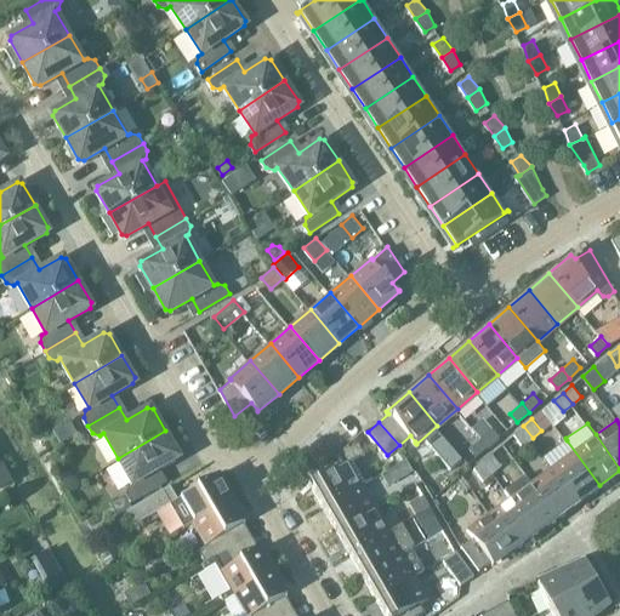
[(533,438),(523,426),(515,433),(524,445),(533,438)]
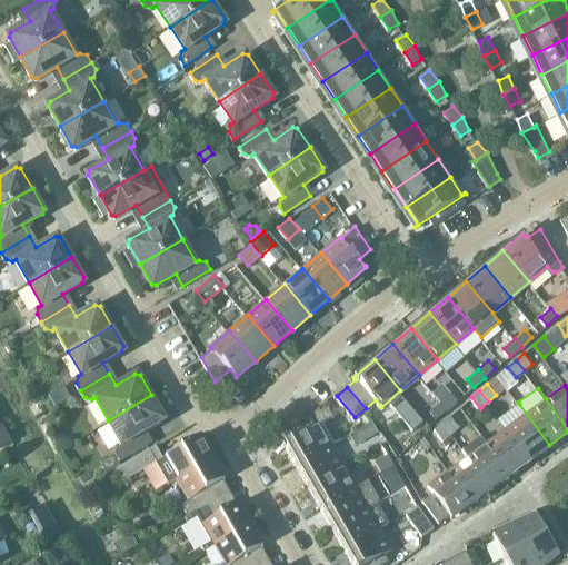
[(441,400),(448,408),(458,399),(451,392),(441,400)]
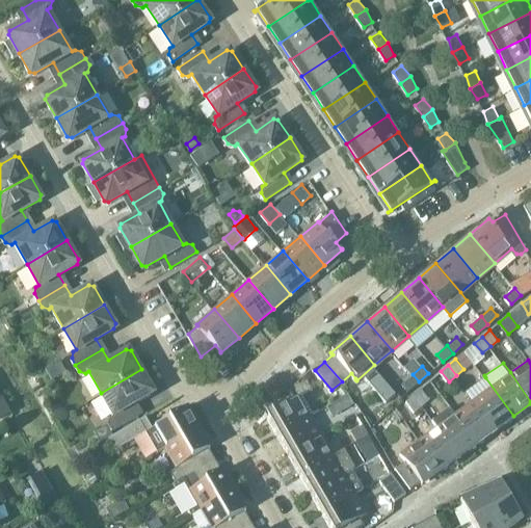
[(141,369),(101,393),(113,414),(110,416),(108,422),(112,429),(139,414),(133,403),(151,393),(152,388),(141,369)]
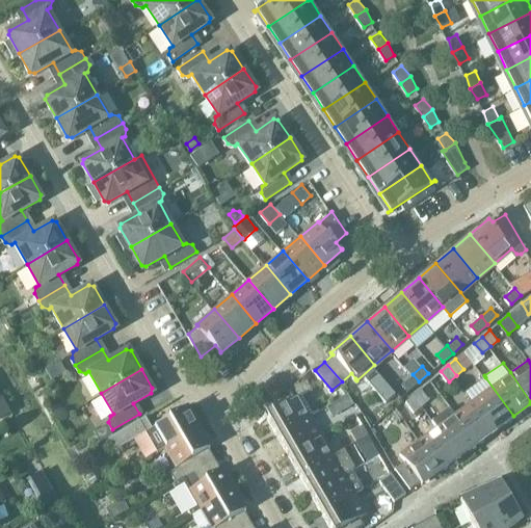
[(419,381),(413,374),(402,384),(408,391),(419,381)]
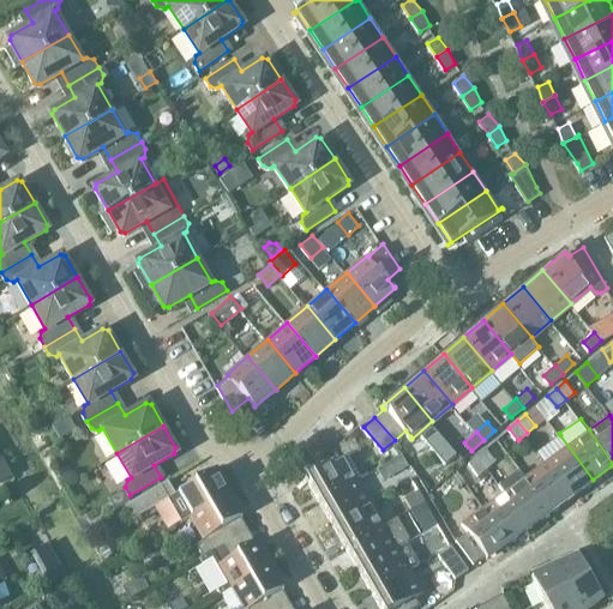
[(540,451),(547,460),(572,495),(593,480),(560,435),(540,451)]
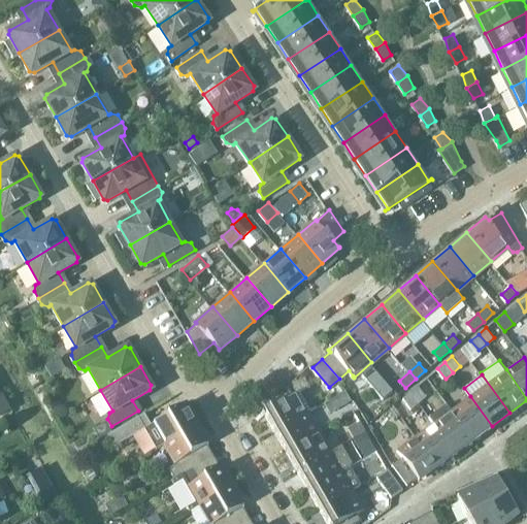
[(410,391),(419,401),(426,395),(418,385),(410,391)]
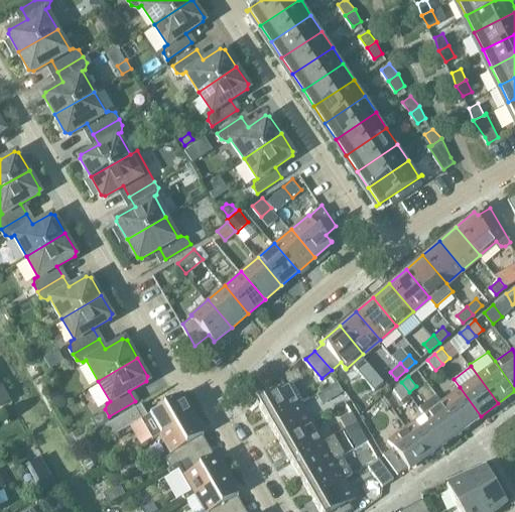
[(298,377),(289,382),(288,382),(288,383),(287,384),(282,379),(267,393),(268,395),(263,397),(262,396),(257,399),(269,420),(301,402),(309,397),(298,377)]
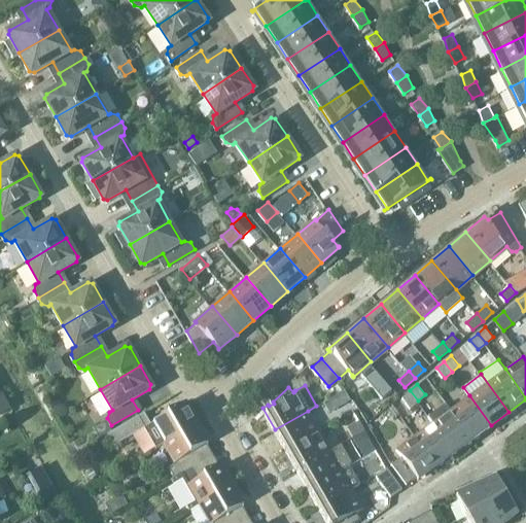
[(345,389),(336,394),(342,404),(351,398),(345,389)]
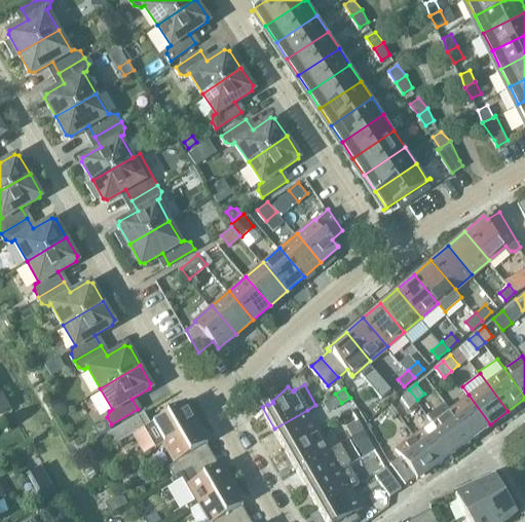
[(417,400),(409,389),(402,396),(410,406),(417,400)]
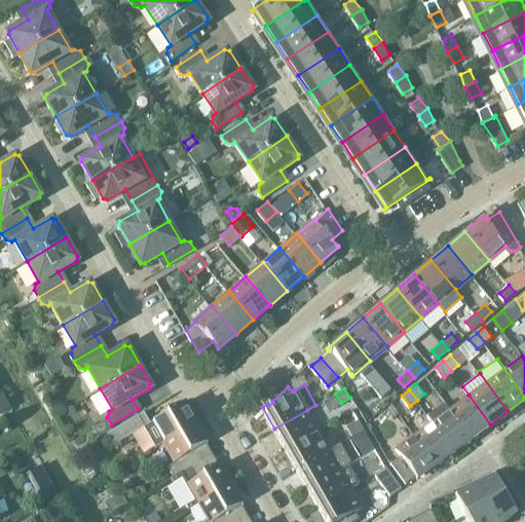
[(2,392),(0,393),(0,410),(10,405),(2,392)]
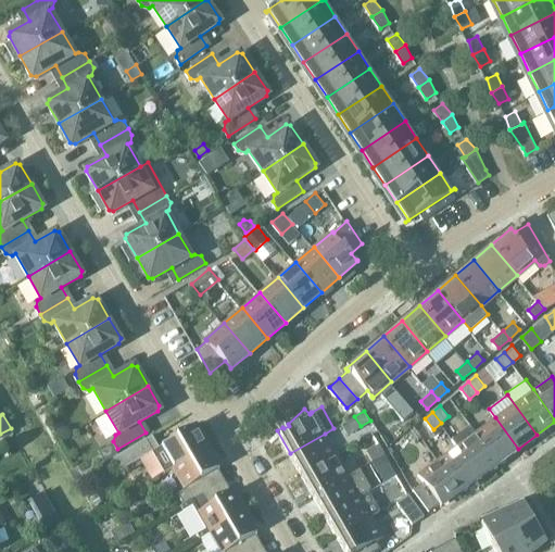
[(476,430),(499,462),(518,449),(495,417),(476,430)]
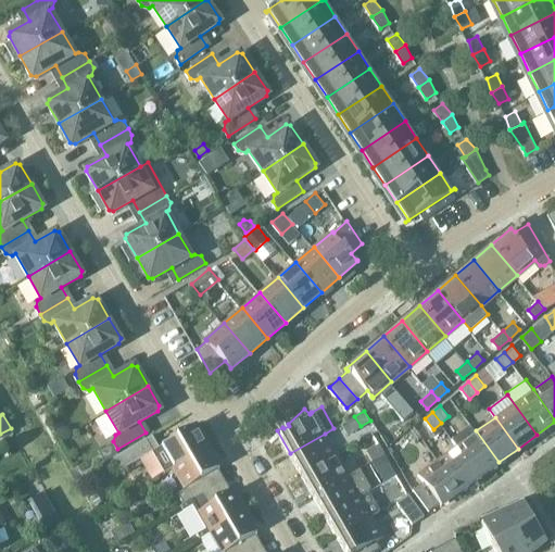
[(163,443),(160,444),(153,434),(114,455),(121,468),(154,449),(166,469),(174,465),(207,446),(196,424),(194,425),(163,443)]
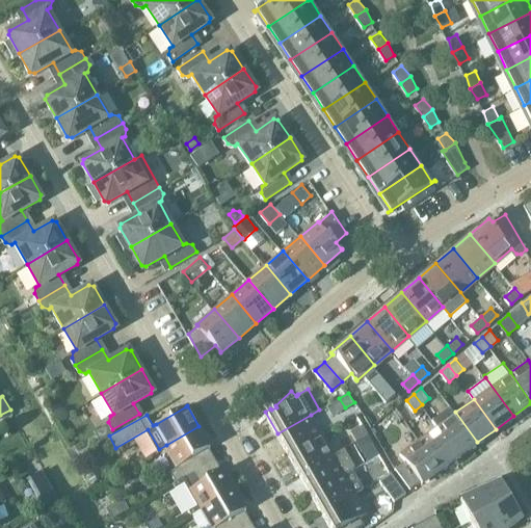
[(451,405),(432,419),(437,425),(459,455),(477,442),(455,412),(451,405)]
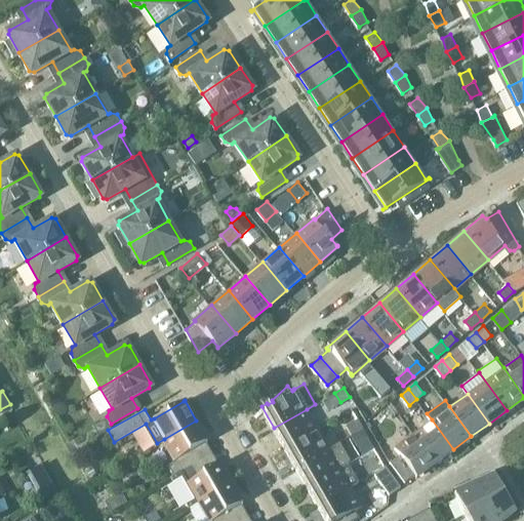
[(285,447),(317,428),(307,409),(274,428),(285,447)]
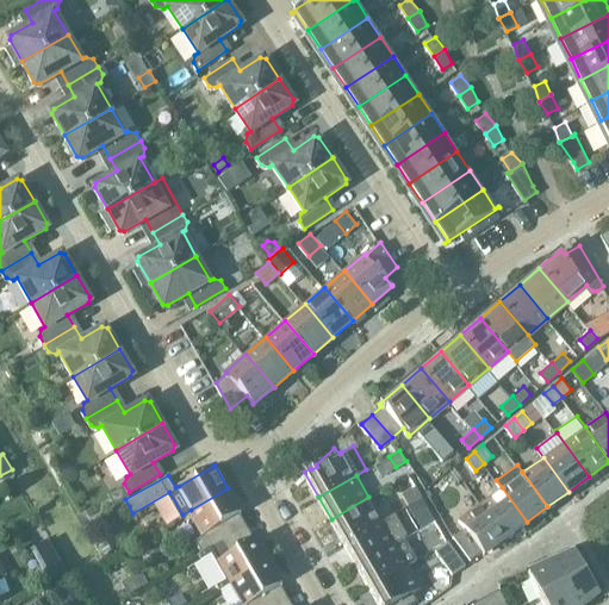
[(417,485),(403,493),(409,504),(423,496),(417,485)]
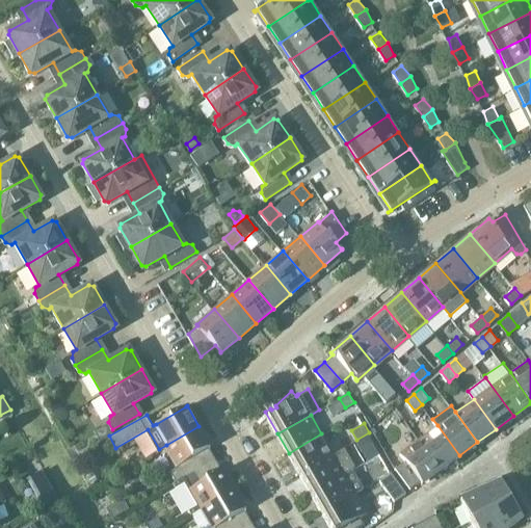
[(441,469),(459,455),(437,425),(419,439),(441,469)]
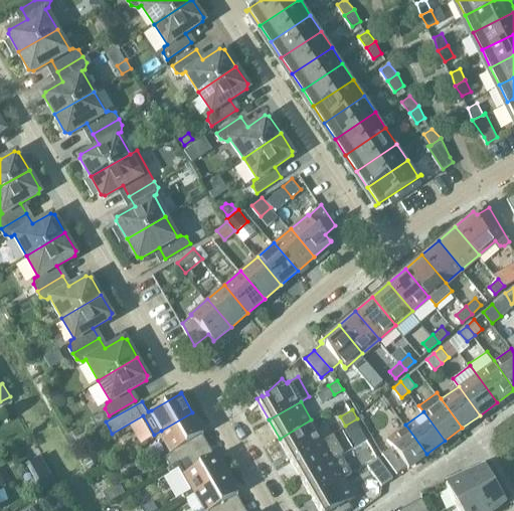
[(179,460),(201,448),(195,437),(202,433),(204,433),(192,412),(161,431),(172,450),(165,455),(171,465),(179,460)]
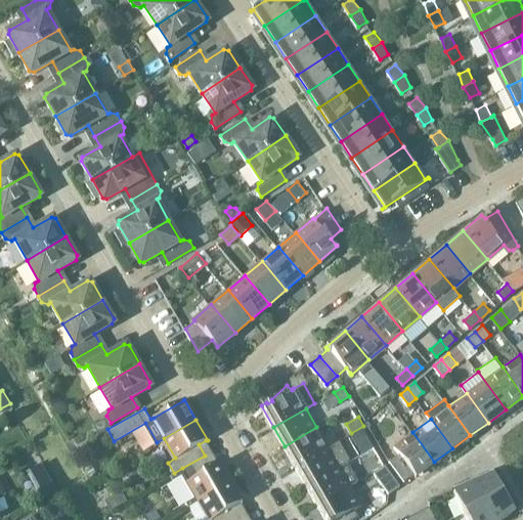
[(363,426),(351,433),(357,443),(368,436),(363,426)]
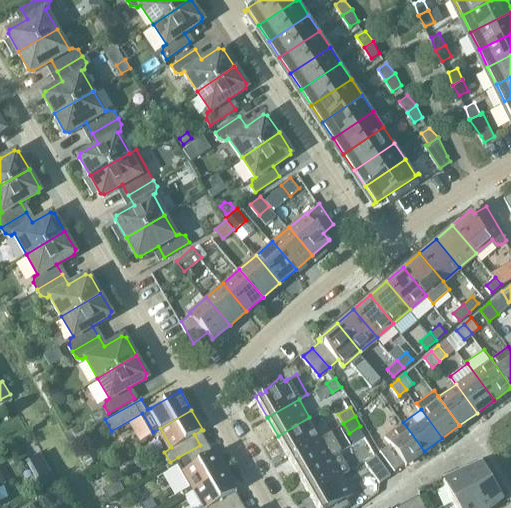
[(309,417),(278,436),(288,454),(320,436),(309,417)]
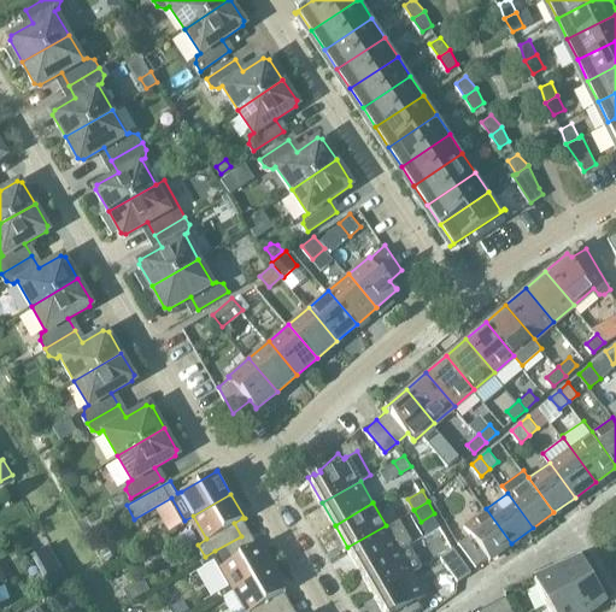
[(511,543),(486,508),(464,524),(465,525),(470,533),(458,541),(476,565),(488,557),(491,559),(511,543)]
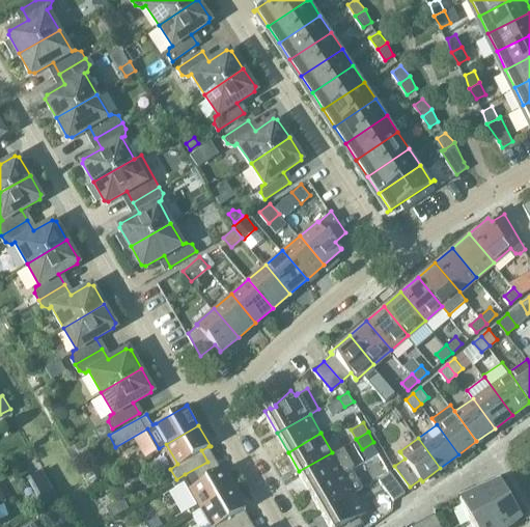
[(343,472),(352,467),(354,466),(342,446),(332,452),(299,471),(310,491),(343,472)]
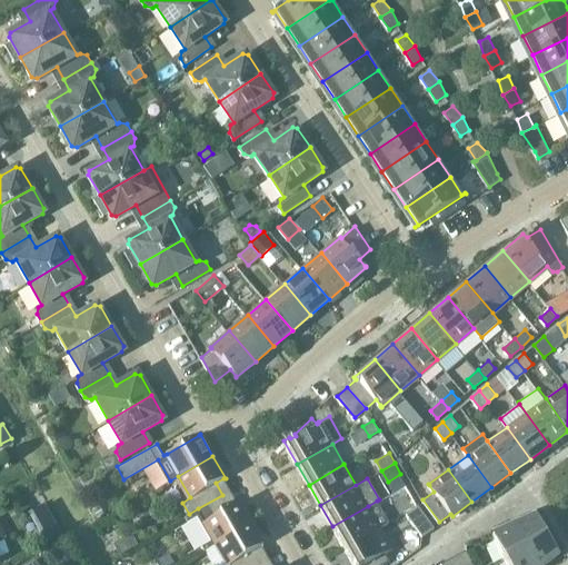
[(229,506),(222,495),(198,508),(205,521),(203,521),(217,543),(251,523),(238,501),(237,502),(238,502),(229,506)]
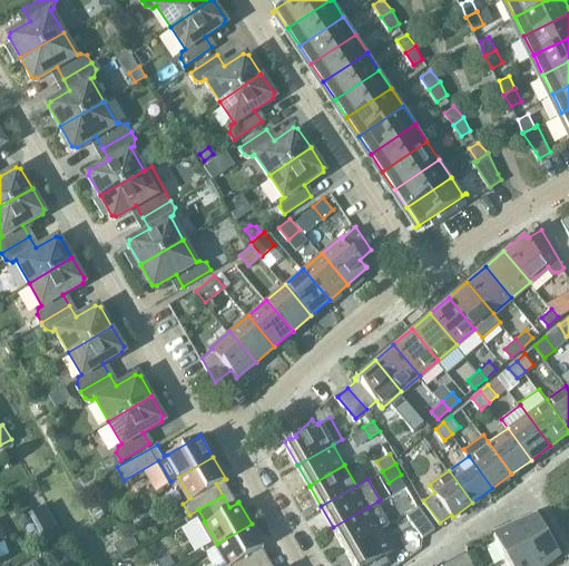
[(100,501),(91,506),(98,518),(107,513),(100,501)]
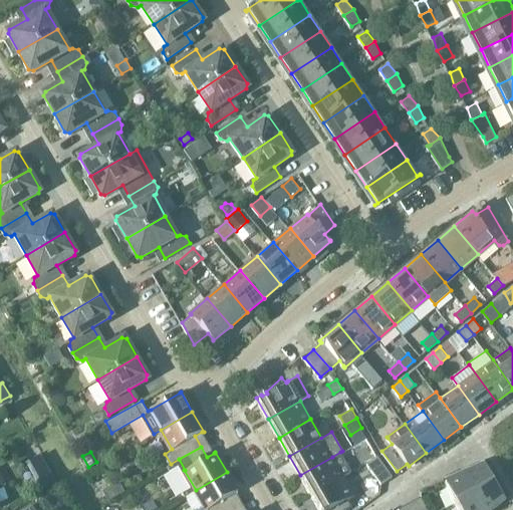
[(311,494),(343,475),(351,471),(340,452),(332,457),(300,475),(311,494)]
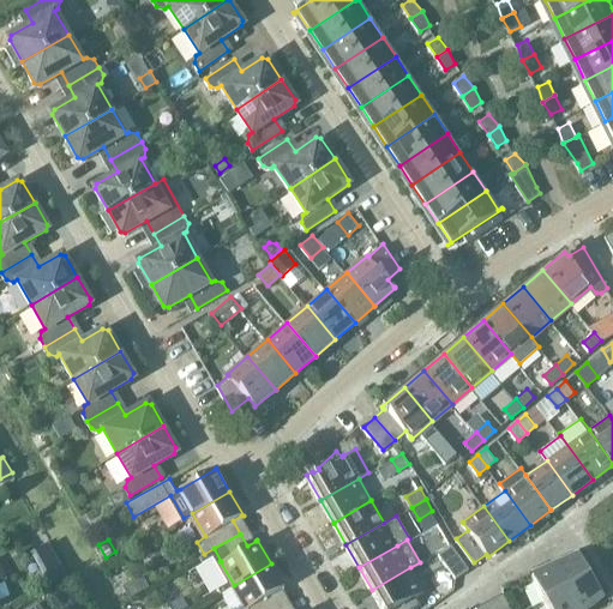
[(438,553),(456,577),(469,567),(451,543),(438,553)]
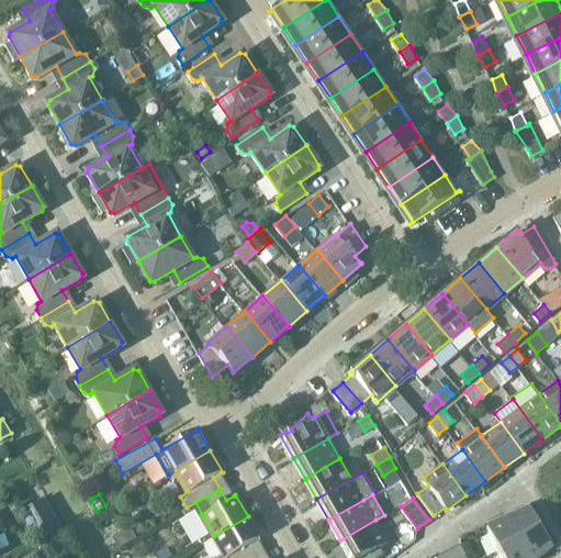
[(487,527),(498,551),(539,528),(527,509),(487,527)]
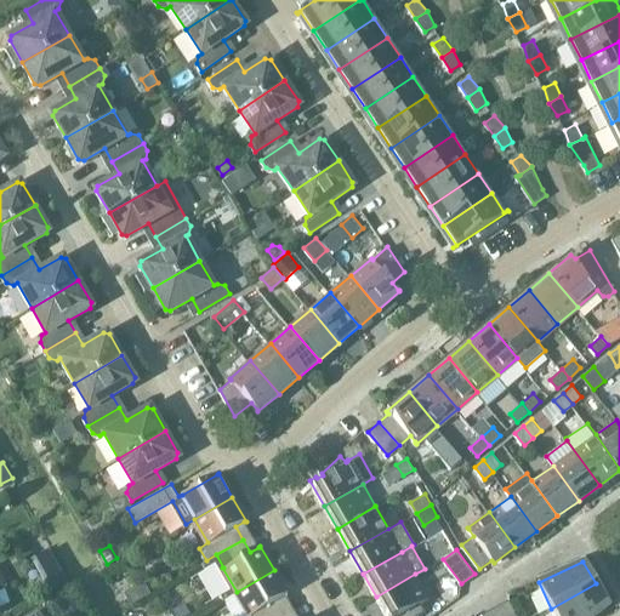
[(274,570),(237,592),(250,615),(251,615),(277,615),(285,612),(278,599),(286,594),(288,593),(274,570)]
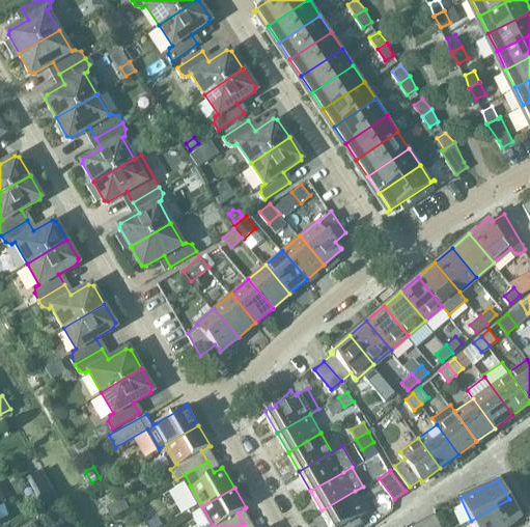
[(366,511),(355,491),(322,510),(331,526),(356,526),(363,522),(359,515),(365,511),(365,512),(366,511)]
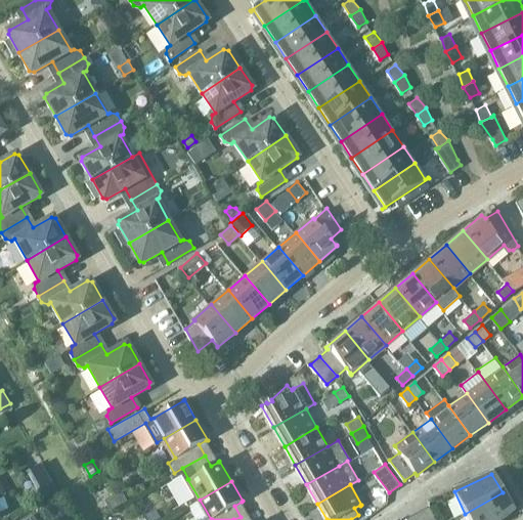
[(121,489),(110,496),(115,506),(126,499),(121,489)]
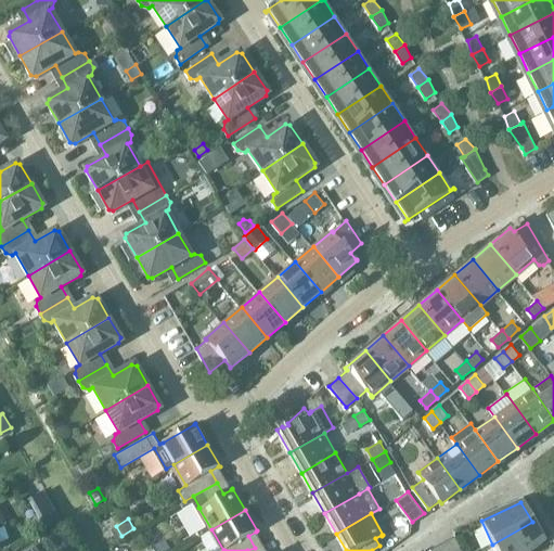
[(532,522),(492,545),(497,550),(528,550),(543,540),(532,522)]
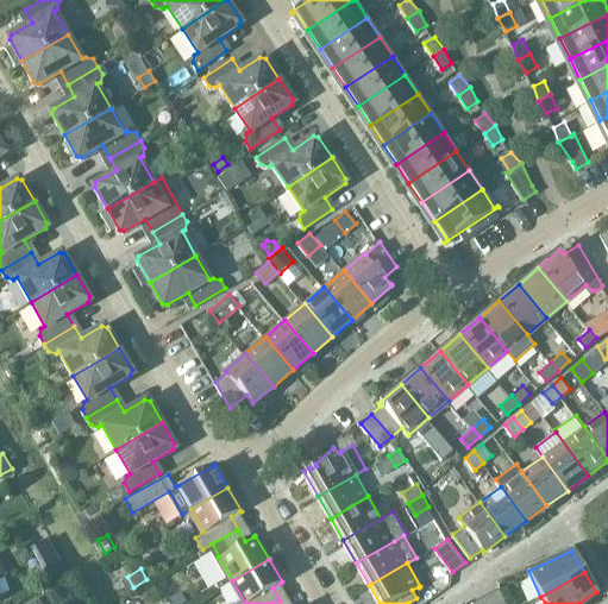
[(490,603),(508,603),(499,586),(486,595),(490,603)]
